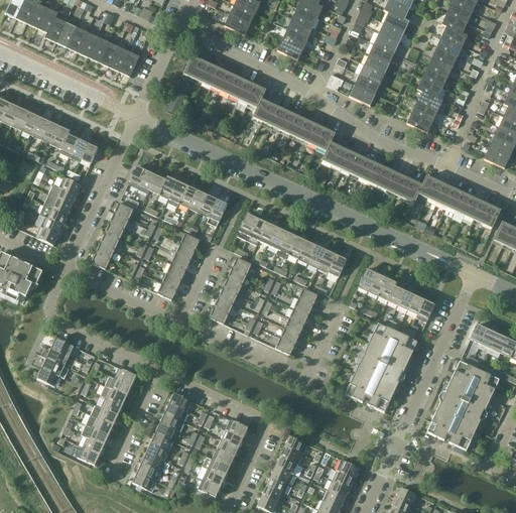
[(16,17),(24,0),(11,0),(6,12),(16,17)]
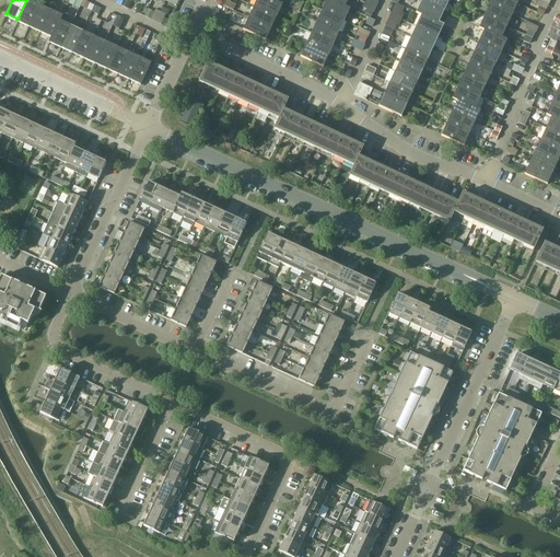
[(28,24),(38,3),(32,0),(26,0),(18,19),(28,24)]
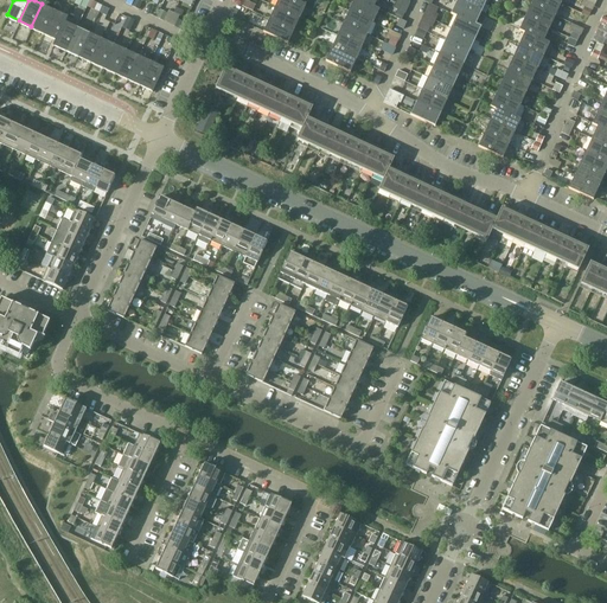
[(305,2),(300,0),(278,0),(276,5),(299,15),(305,2)]
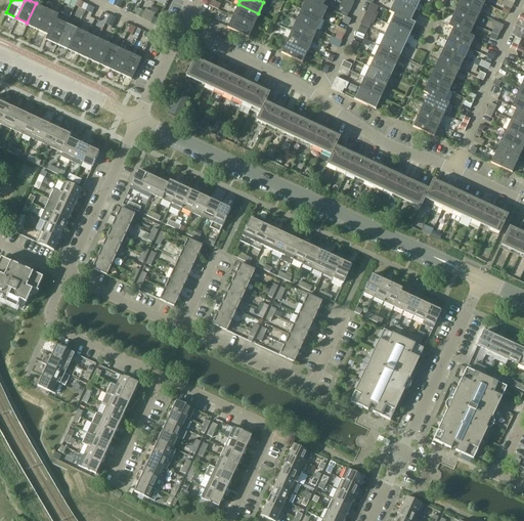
[(305,0),(302,7),(321,16),(326,5),(322,3),(321,4),(313,0),(305,0)]
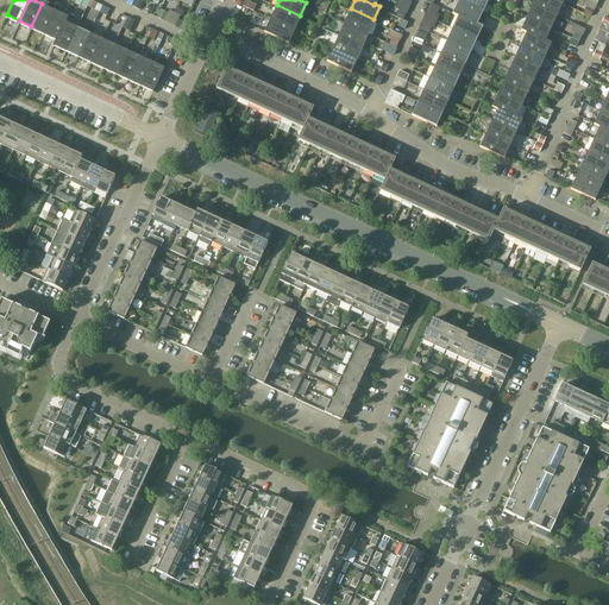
[(482,10),(462,0),(459,0),(453,12),(458,14),(476,23),(477,21),(482,10)]
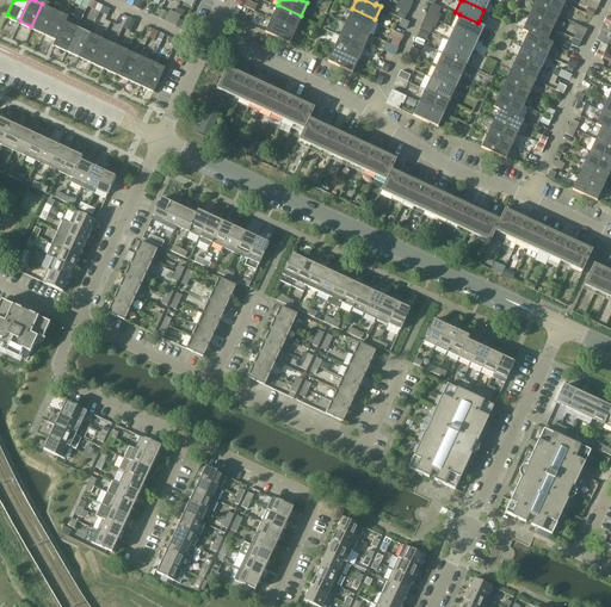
[(463,0),(483,10),(488,0),(463,0)]
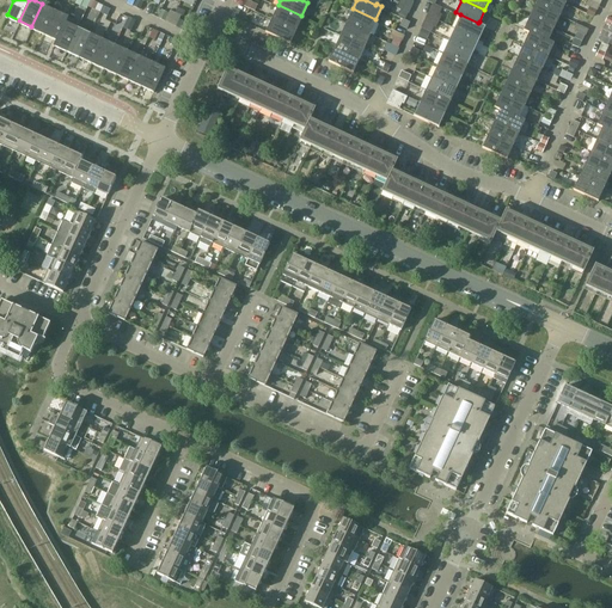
[(565,1),(563,0),(537,0),(536,2),(560,13),(565,1)]
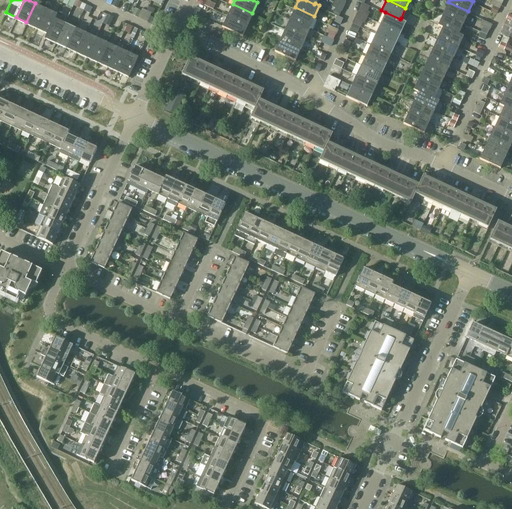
[(369,4),(365,2),(362,1),(359,6),(367,10),(369,4)]
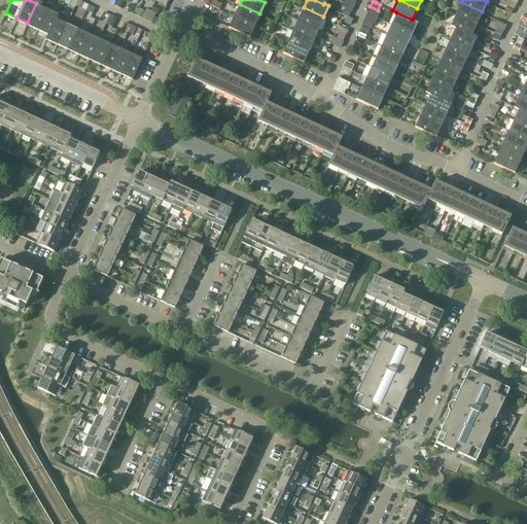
[(482,11),(461,2),(456,13),(477,23),(482,11)]
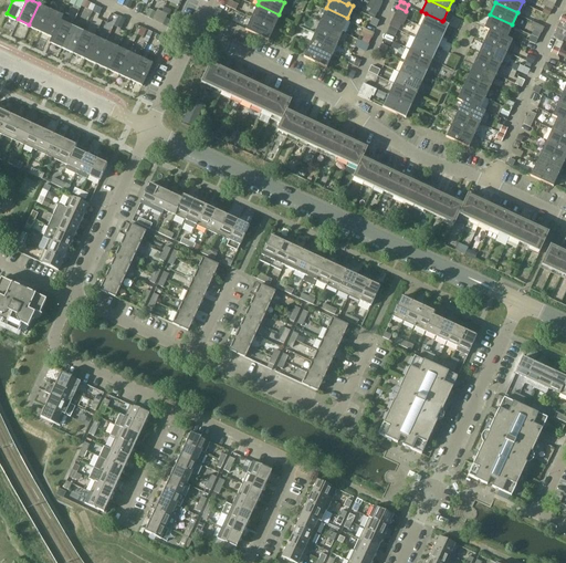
[(41,30),(51,9),(39,3),(29,24),(41,30)]
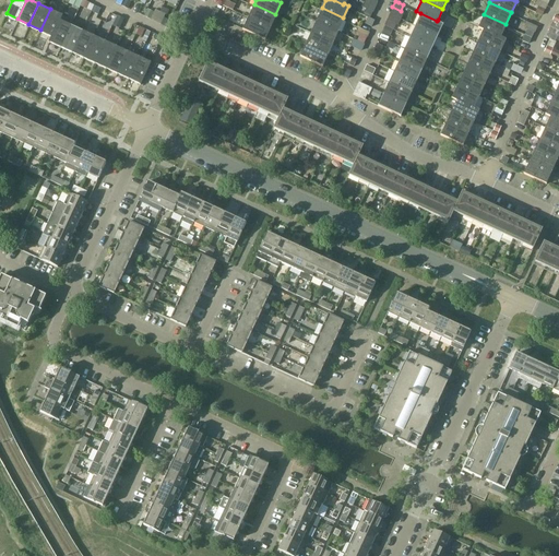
[(212,4),(209,11),(216,14),(218,8),(212,4)]
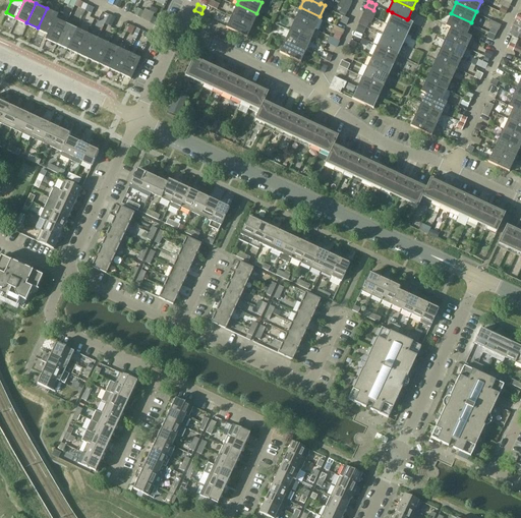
[(251,23),(256,13),(237,4),(232,15),(251,23)]
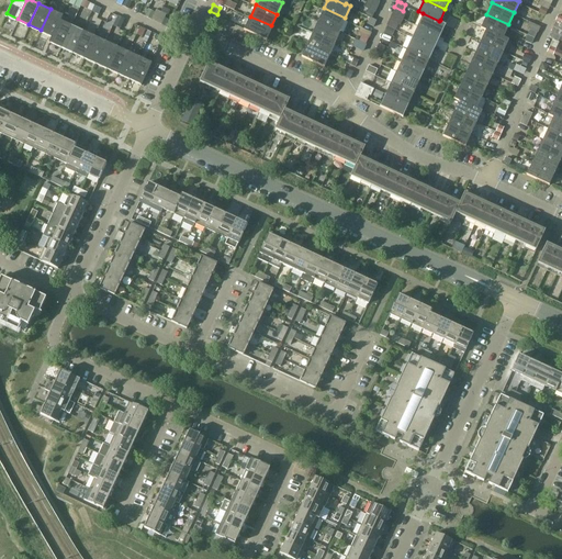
[(541,4),(538,10),(544,13),(547,7),(541,4)]
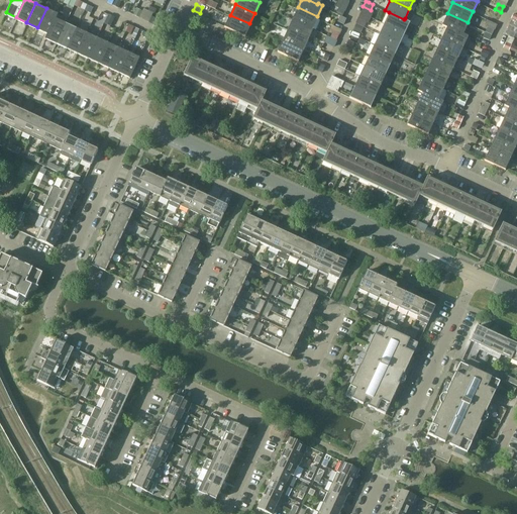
[(335,12),(339,14),(341,14),(343,9),(338,6),(335,12)]
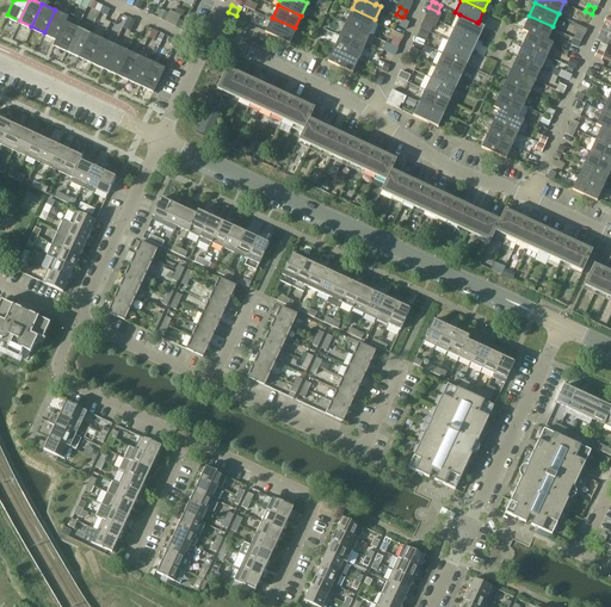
[(375,19),(352,8),(346,20),(369,31),(375,19)]
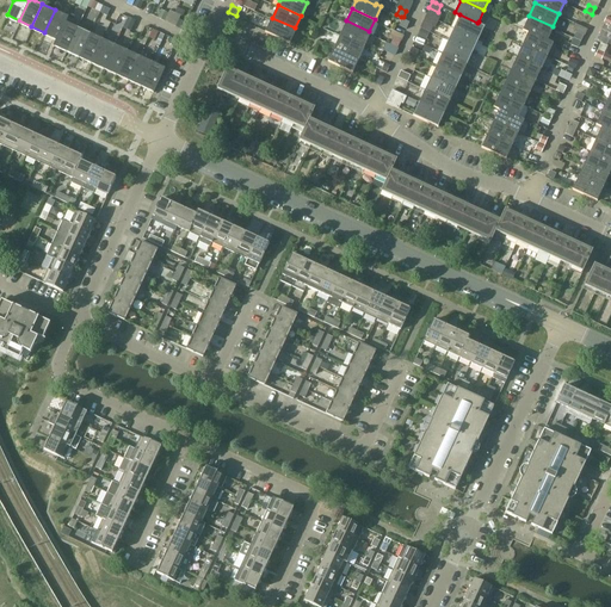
[(66,20),(68,16),(55,10),(44,32),(56,38),(57,38),(66,20)]
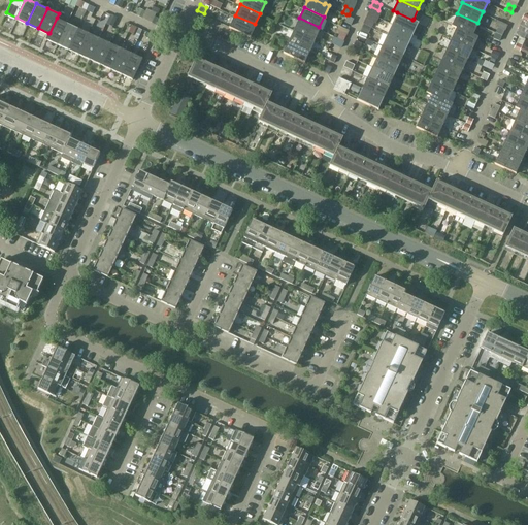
[(110,12),(106,21),(112,25),(117,15),(110,12)]
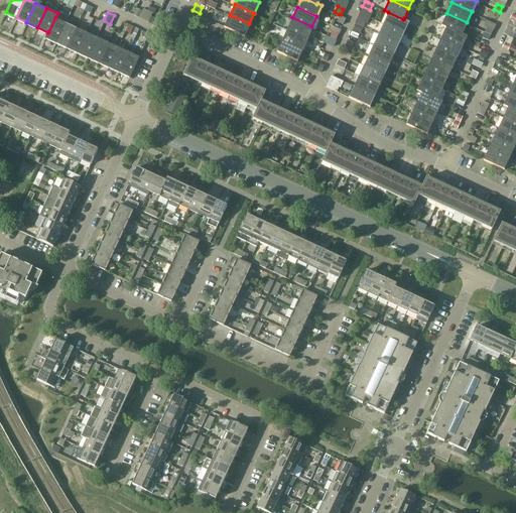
[(388,12),(384,22),(403,31),(408,20),(404,18),(403,19),(388,12)]
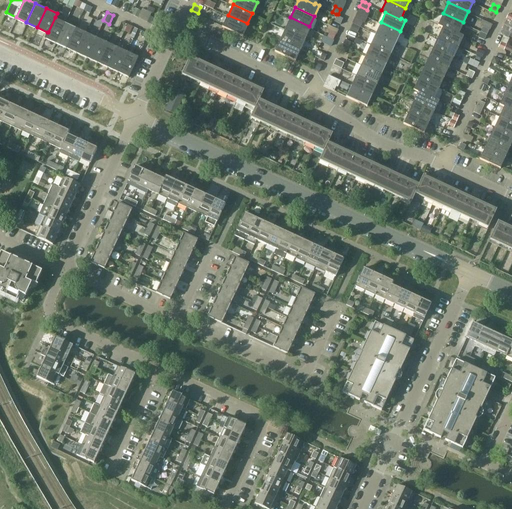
[(463,22),(443,13),(438,23),(443,26),(443,25),(458,32),(463,22)]
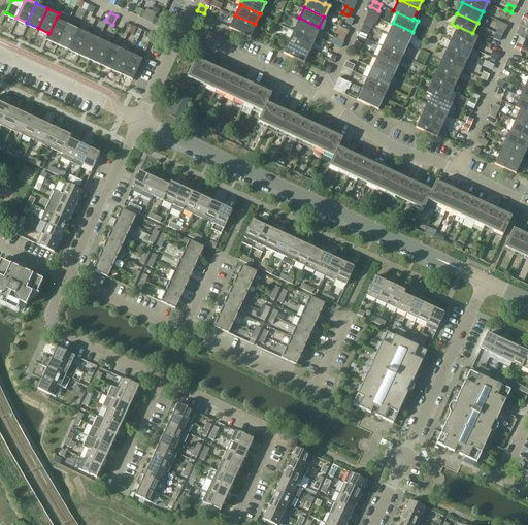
[(155,14),(152,21),(155,22),(158,24),(161,18),(155,14)]
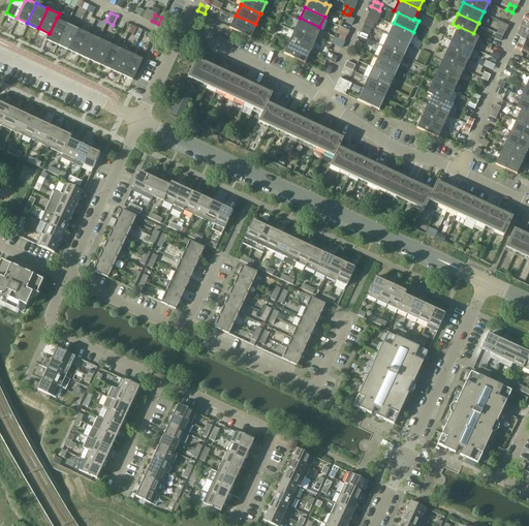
[(353,18),(349,14),(347,14),(345,21),(351,23),(353,18)]
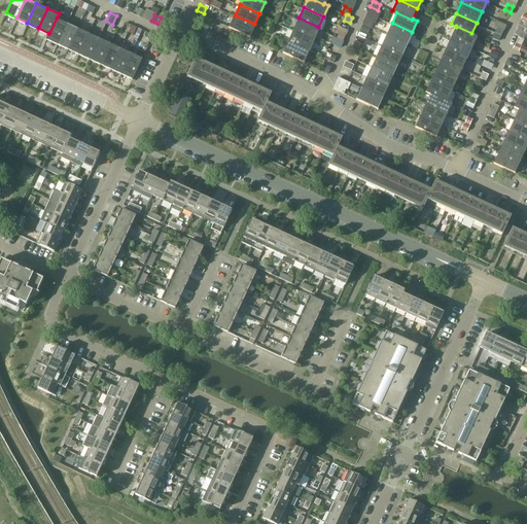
[(249,35),(254,24),(235,15),(230,26),(249,35)]
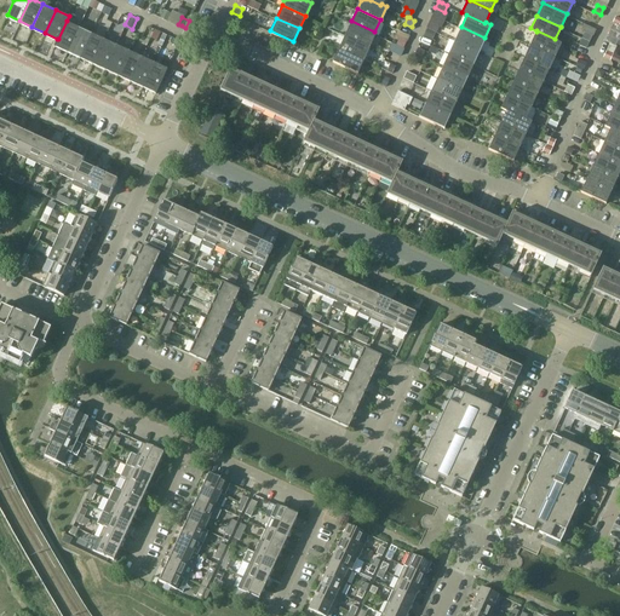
[(436,29),(438,23),(430,18),(426,26),(436,29)]
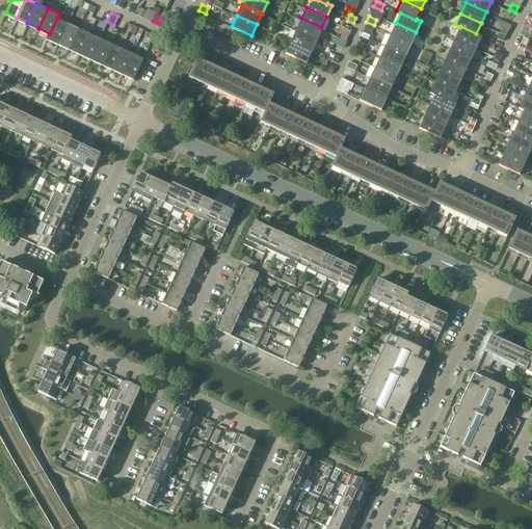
[(58,43),(68,23),(57,18),(50,33),(49,33),(47,37),(58,43)]
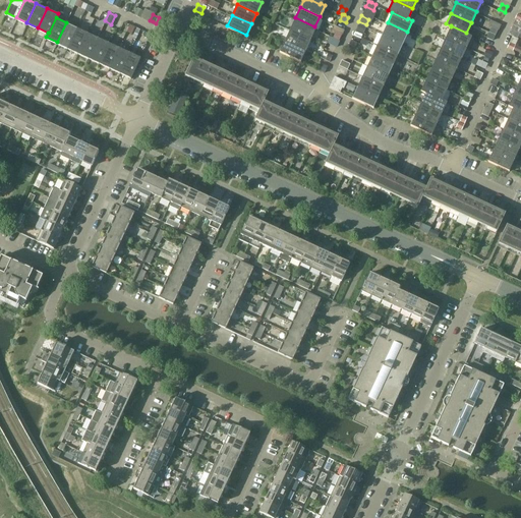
[(314,26),(295,17),(290,29),(309,38),(314,26)]
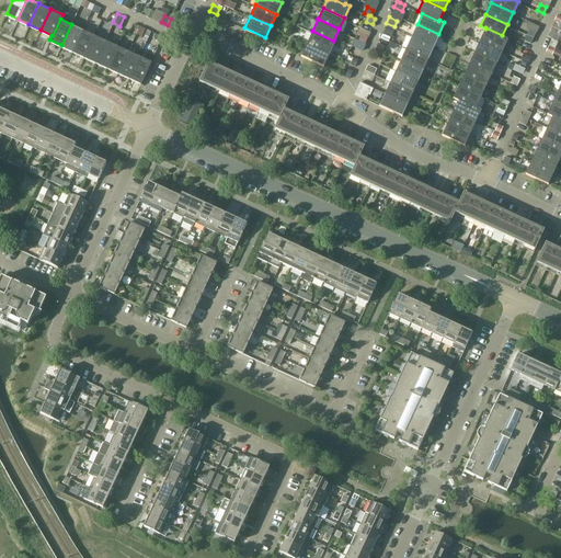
[(386,23),(382,30),(391,34),(395,26),(386,23)]
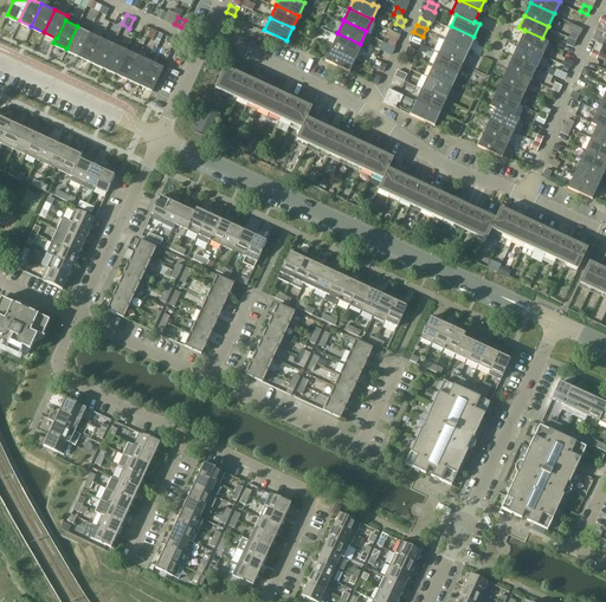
[(78,54),(89,32),(77,26),(66,49),(78,54)]
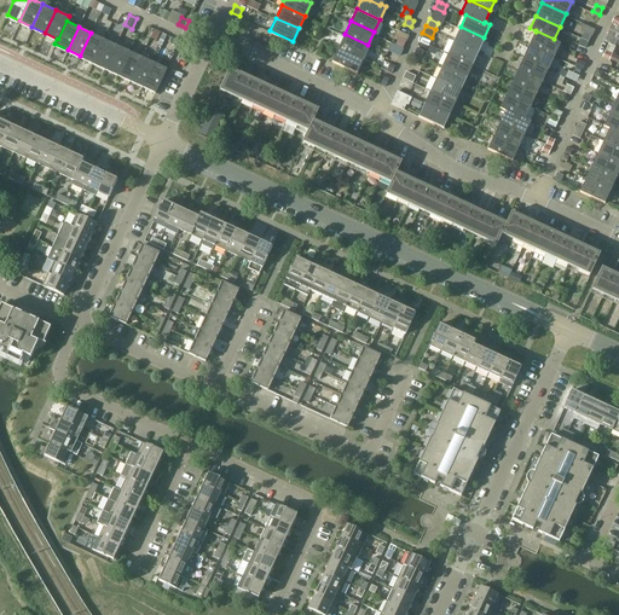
[(484,38),(461,27),(455,39),(478,50),(484,38)]
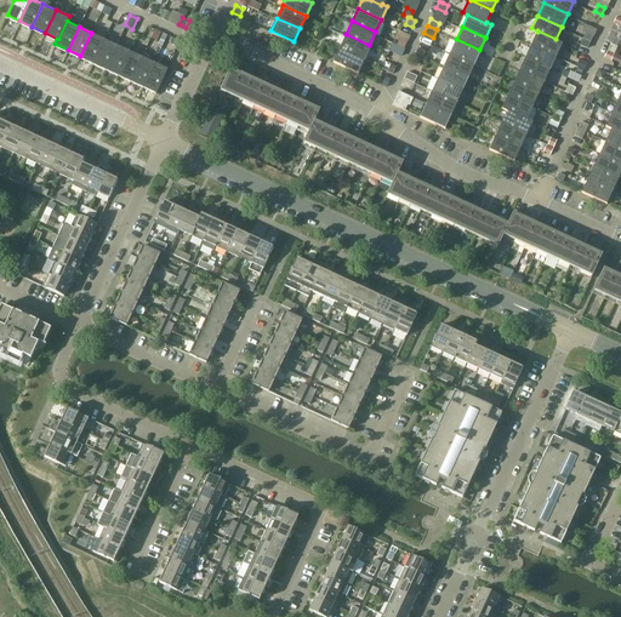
[(537,30),(537,32),(531,44),(556,55),(562,41),(556,39),(537,30)]
